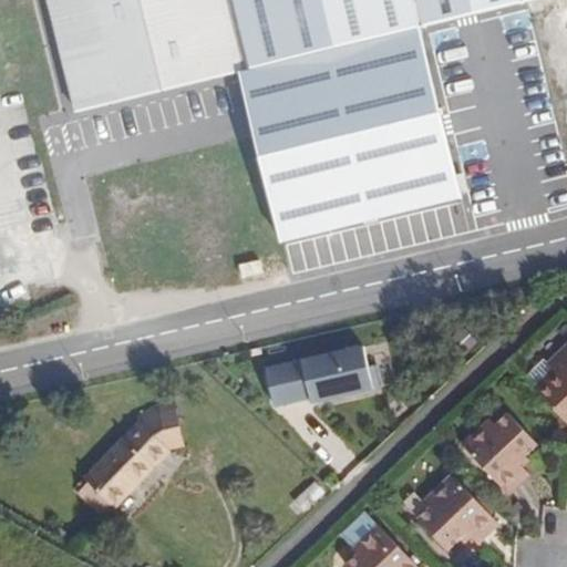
[(566,0),(4,0),(29,91),(53,89),(89,232),(95,255),(255,219),(263,253),(457,203),(412,37),(420,34),(422,48),(482,31),(478,17),(546,0),(555,0),(566,49),(566,0)]
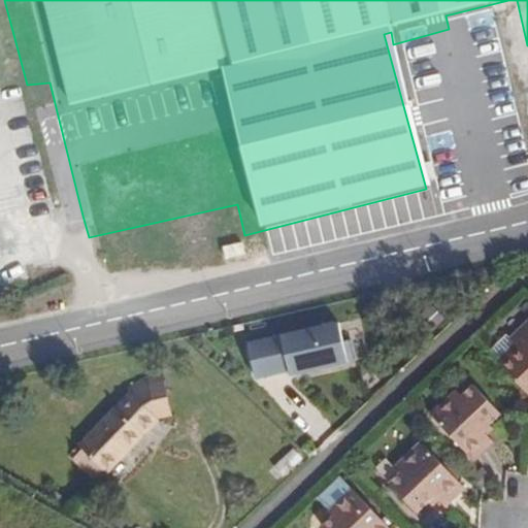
[(527,322),(510,339),(520,349),(501,365),(527,393),(527,322)]
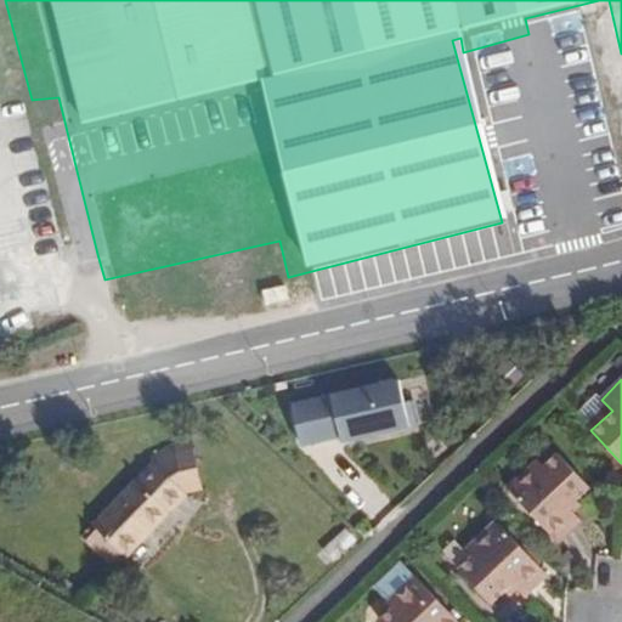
[(410,439),(399,384),(287,405),(299,454),(369,519),(390,498),(346,451),(410,439)]
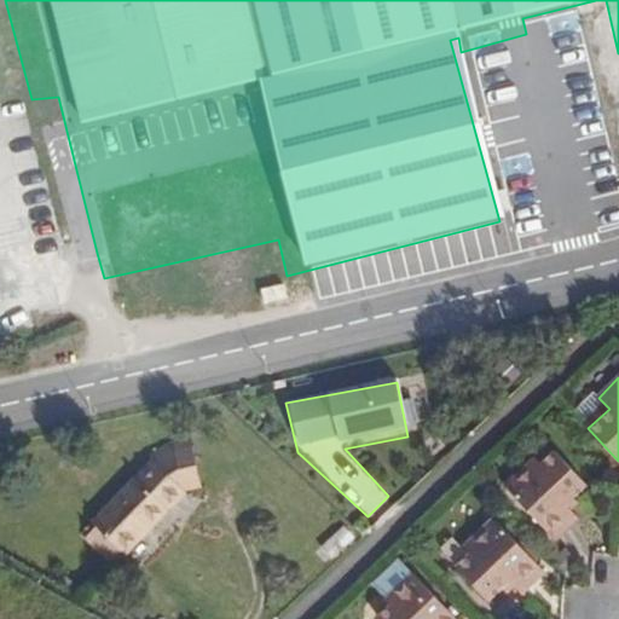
[(584,424),(588,428),(609,409),(605,404),(584,424)]
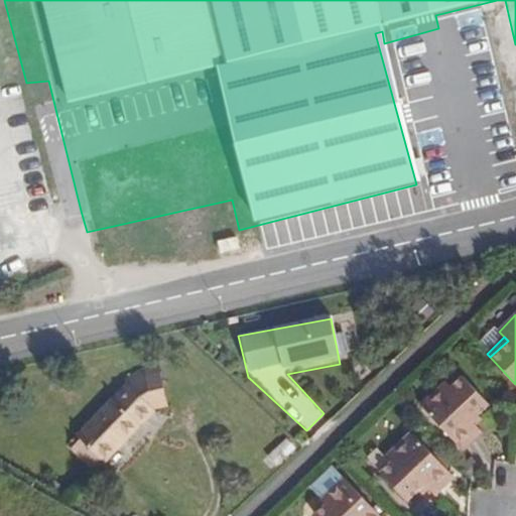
[(153,414),(167,409),(160,368),(137,372),(123,381),(126,384),(75,439),(106,466),(153,414)]
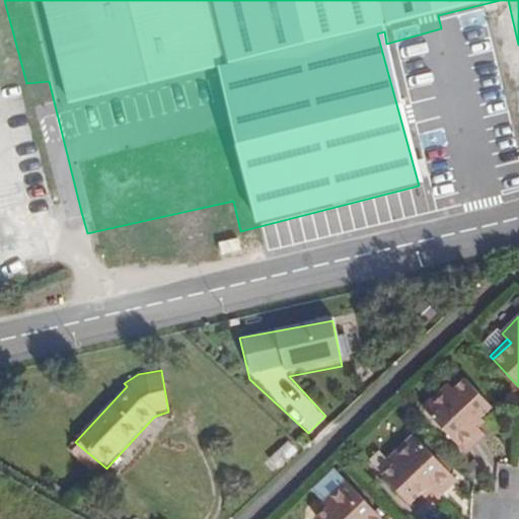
[(475,425),(482,419),(494,408),(465,379),(454,389),(448,384),(424,408),(467,453),(486,436),(479,429),(475,425)]
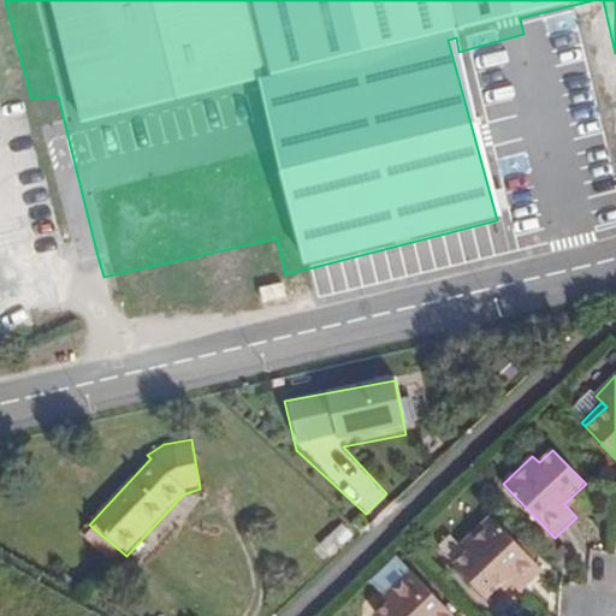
[(569,509),(576,502),(572,497),(564,504),(569,509)]
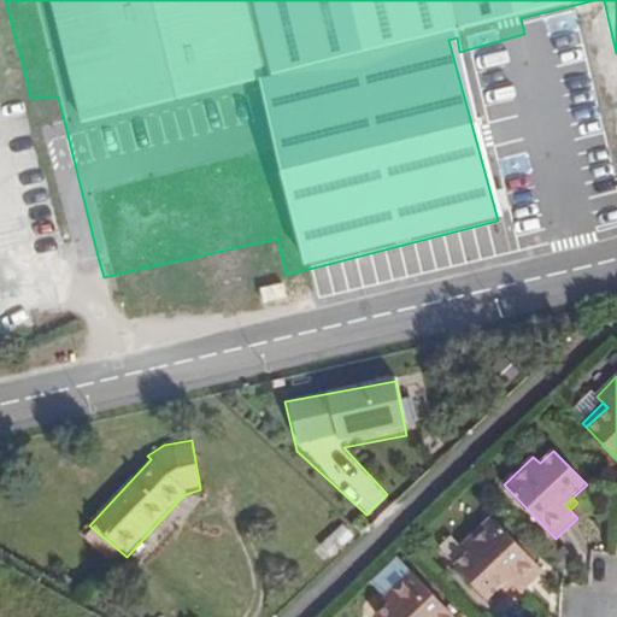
[(456,565),(489,599),(503,587),(510,580),(515,585),(522,592),(545,571),(493,517),(463,545),(470,552),(456,565)]
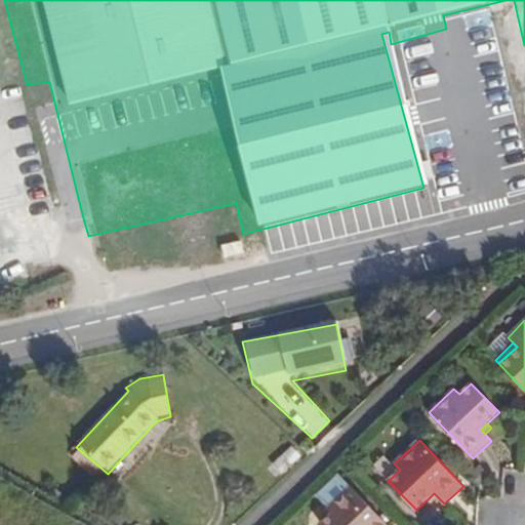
[(300,458),(291,447),(272,465),(282,476),(300,458)]
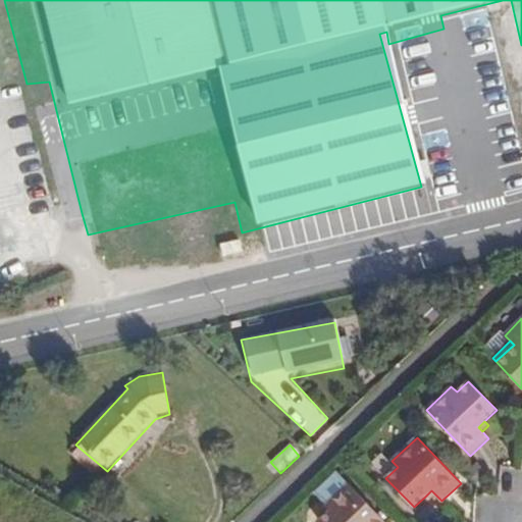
[(330,512),(319,521),(384,521),(337,471),(315,492),(326,505),(325,506),(330,512)]
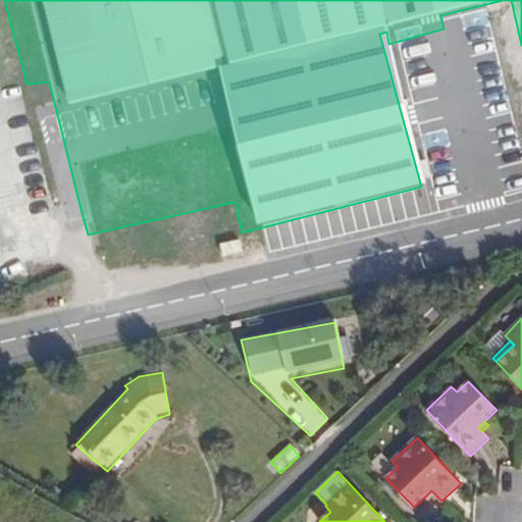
[(431,490),(425,497),(428,501),(435,494),(431,490)]
